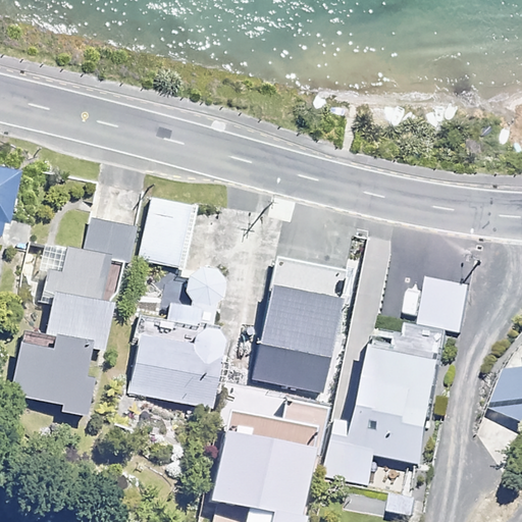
[(20,172),(0,167),(0,237),(5,238),(20,172)]
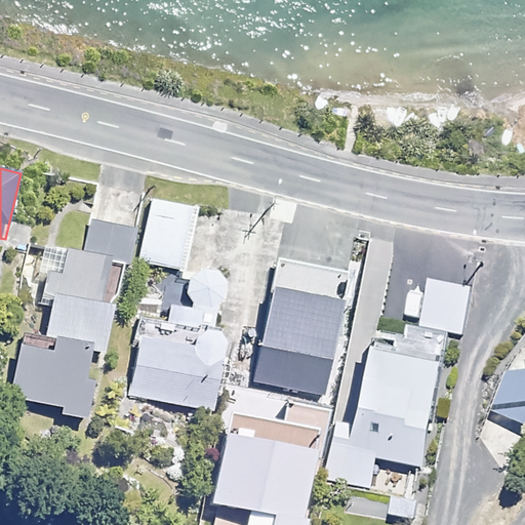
[(198,205),(151,197),(139,263),(187,271),(198,205)]
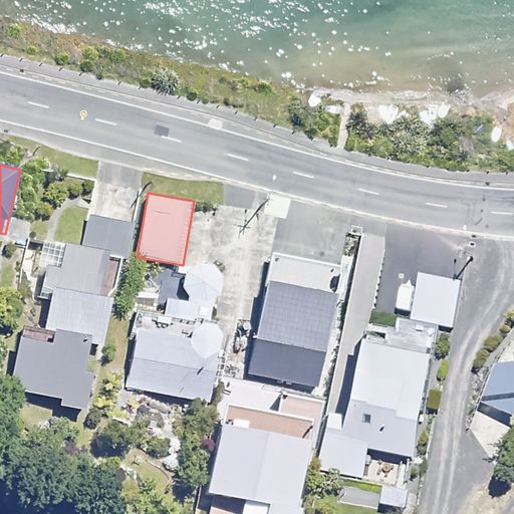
[(82,247),(41,239),(36,265),(45,267),(43,277),(34,276),(30,294),(48,298),(42,331),(21,326),(9,390),(61,400),(60,406),(84,411),(92,371),(84,369),(89,341),(102,344),(111,298),(100,296),(108,254),(127,258),(134,224),(88,215),(82,247)]
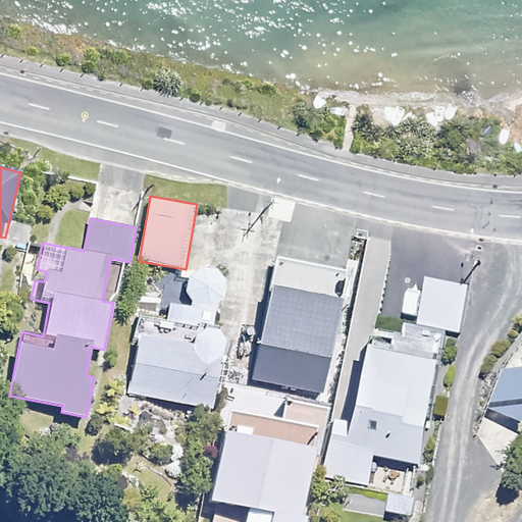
[(470,286),(428,278),(419,324),(407,322),(401,352),(365,345),(349,424),(335,421),(324,477),(368,486),(374,456),(421,465),(448,331),(460,334),(470,286)]
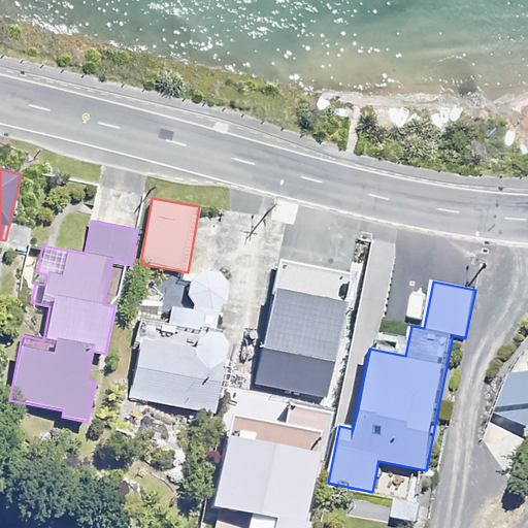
[(350,299),(275,285),(256,385),(326,398),(338,334),(342,335),(350,299)]
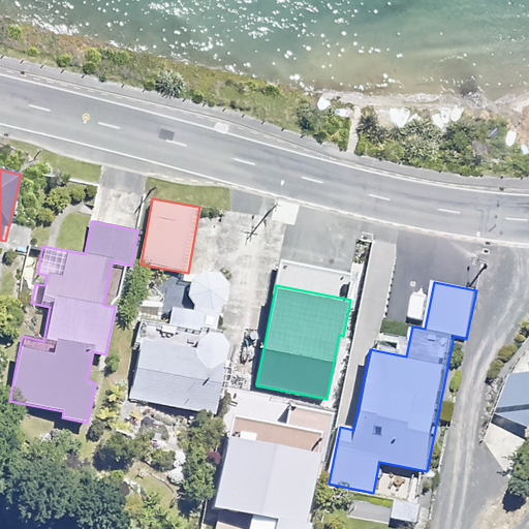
[(215,414),(225,355),(145,341),(134,400),(215,414)]
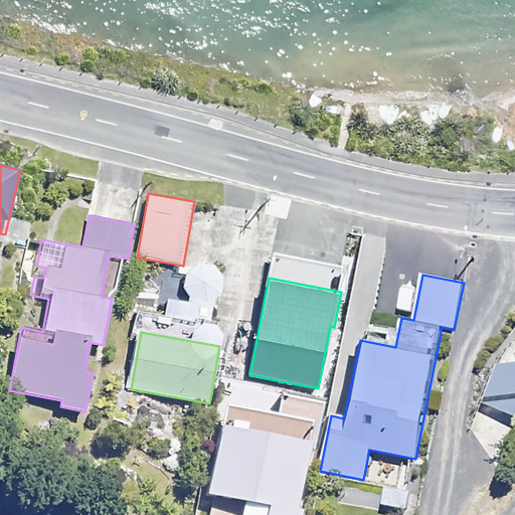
[(514,362),(498,364),(483,407),(514,415),(514,362)]
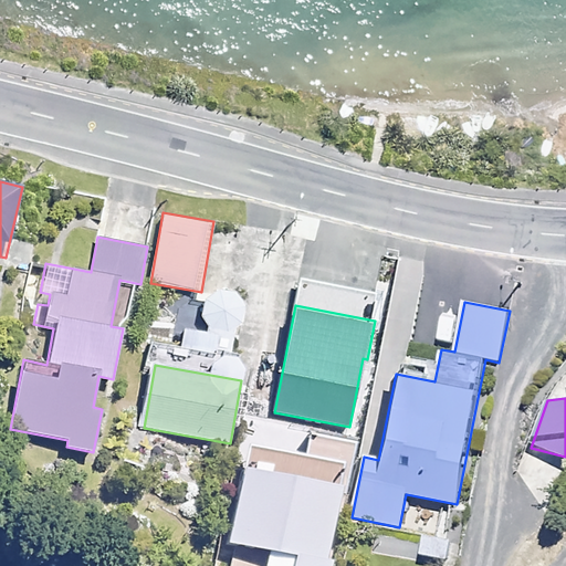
[(327,565),(343,489),(245,471),(228,565),(268,565),(271,554),(294,558),(292,565),(327,565)]
